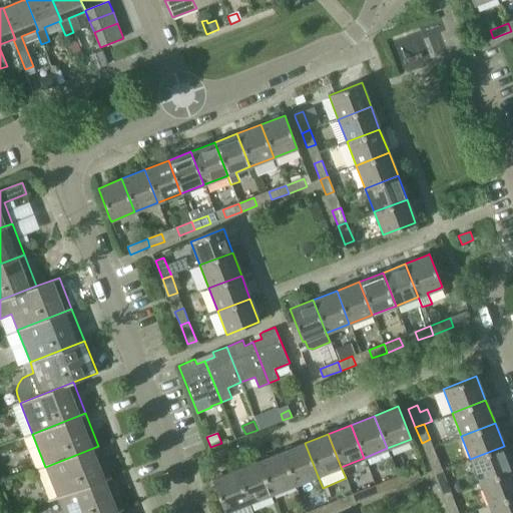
[(305,443),(282,453),(295,485),(318,476),(305,443)]
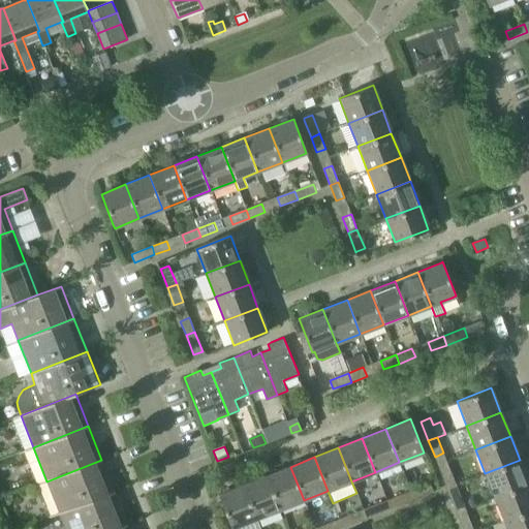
[(47,481),(59,514),(114,492),(101,460),(47,481)]
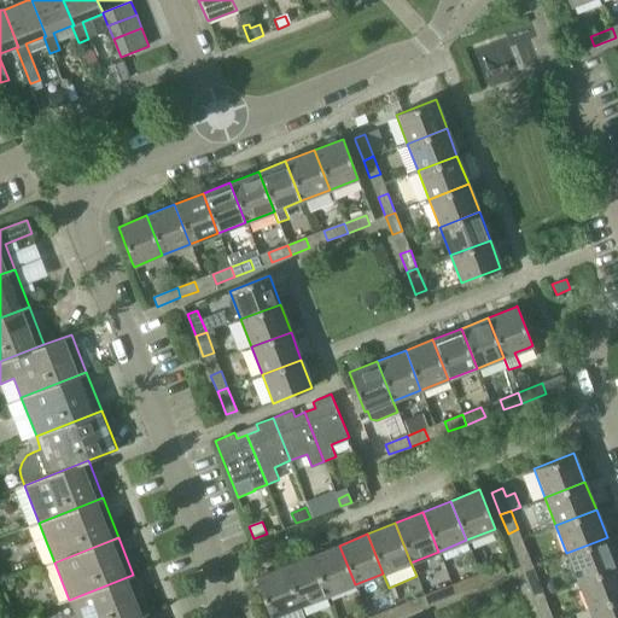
[(578,581),(617,565),(607,537),(566,553),(578,581)]
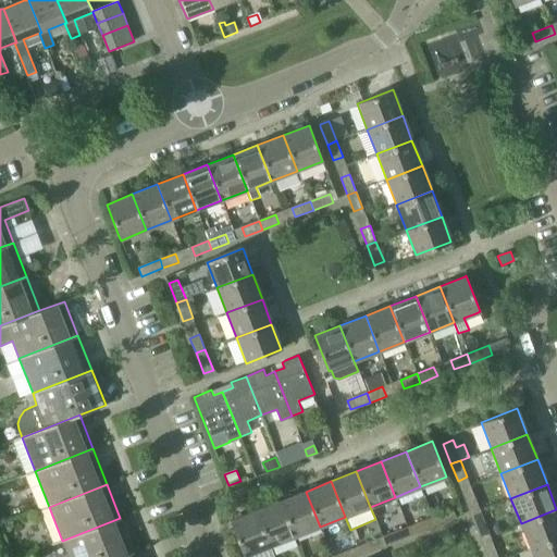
[(306,492),(281,502),(295,536),(320,527),(306,492)]
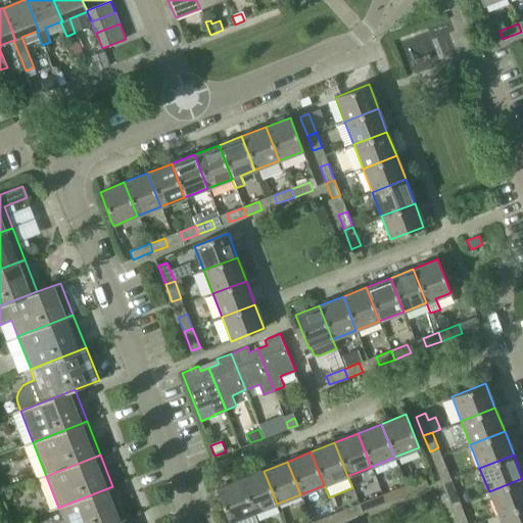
[(445,465),(436,468),(441,482),(450,479),(445,465)]
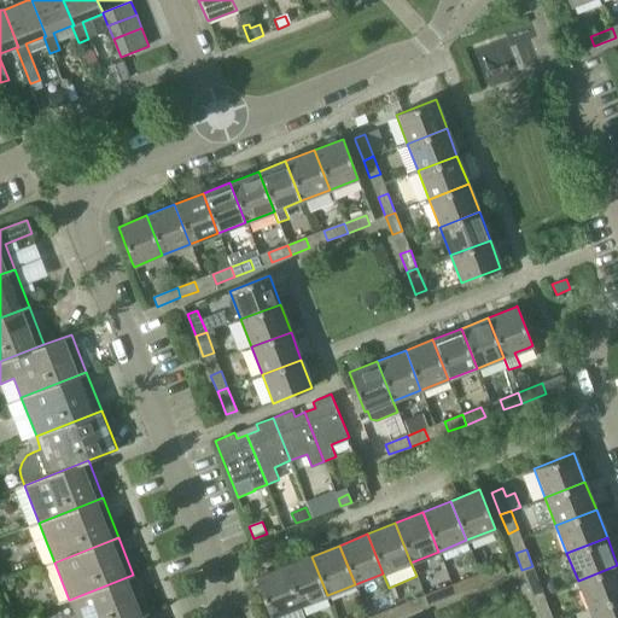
[(312,557),(283,567),(298,607),(327,595),(312,557)]
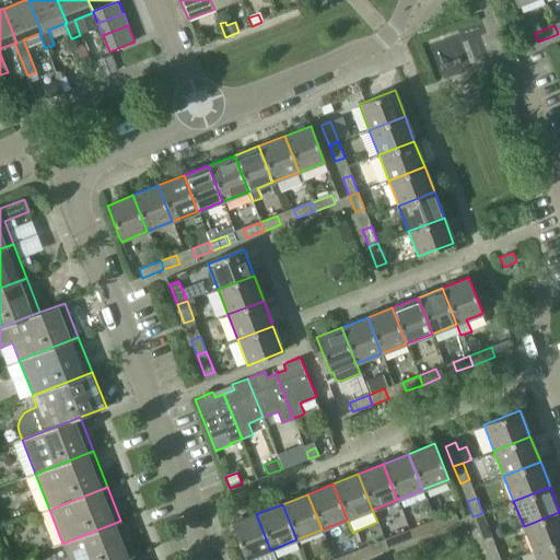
[(455,512),(435,520),(439,528),(459,521),(455,512)]
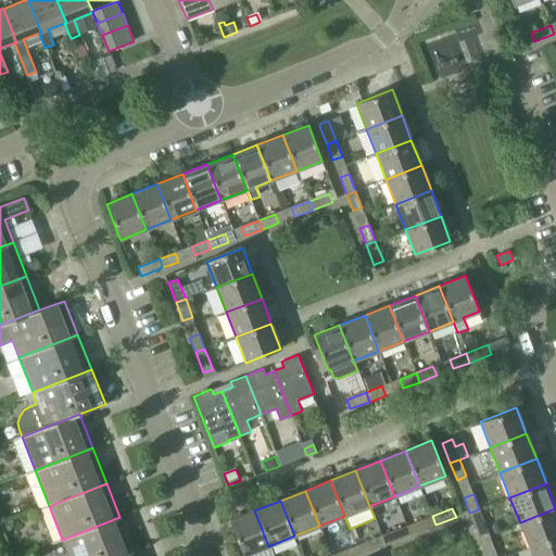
[(530,547),(555,536),(555,508),(520,522),(530,547)]
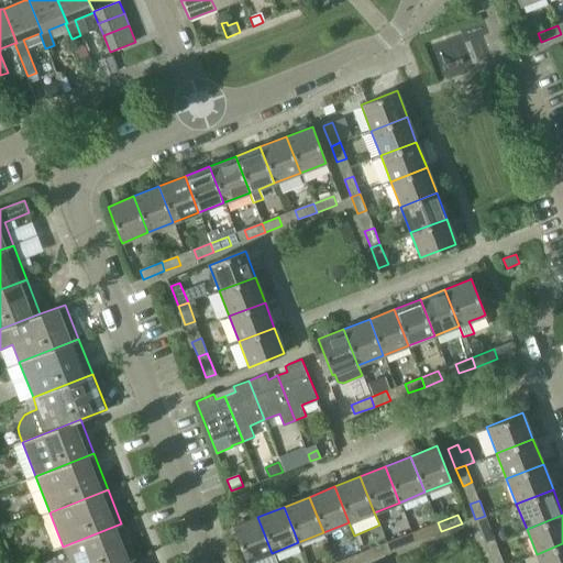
[(485,516),(475,519),(482,536),(492,531),(485,516)]
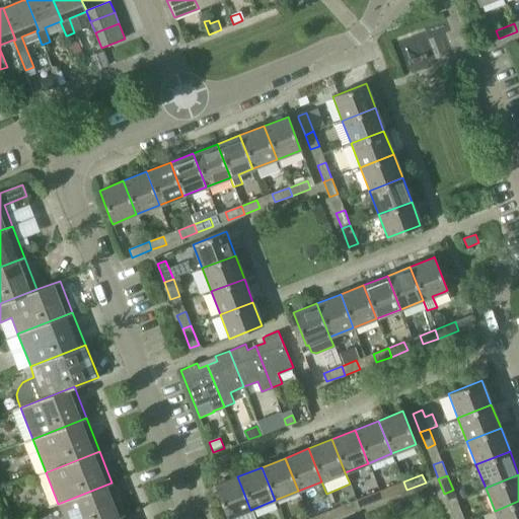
[(237,476),(214,486),(227,518),(250,510),(237,476)]
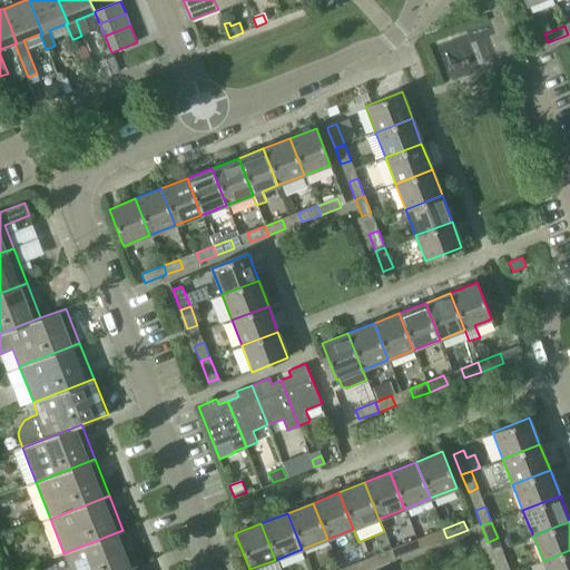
[(443,529),(425,536),(430,546),(446,538),(443,529)]
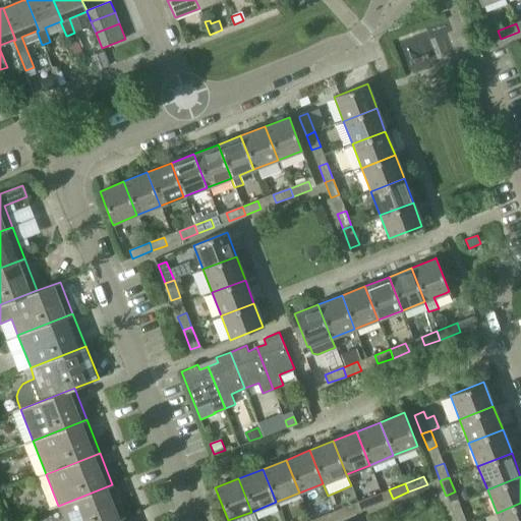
[(58,506),(63,520),(115,520),(125,517),(112,484),(58,506)]
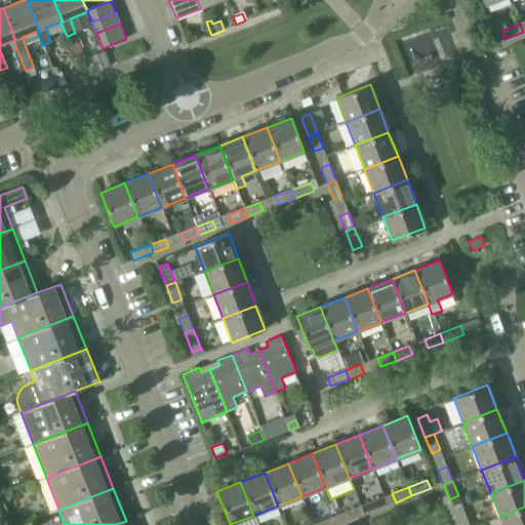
[(376,500),(360,507),(363,515),(379,509),(376,500)]
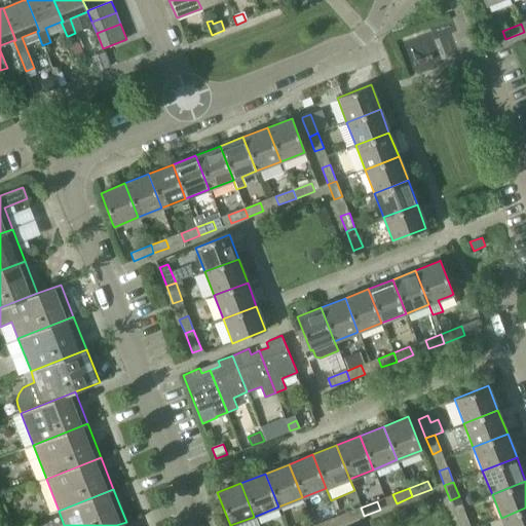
[(361,508),(344,514),(348,522),(364,516),(361,508)]
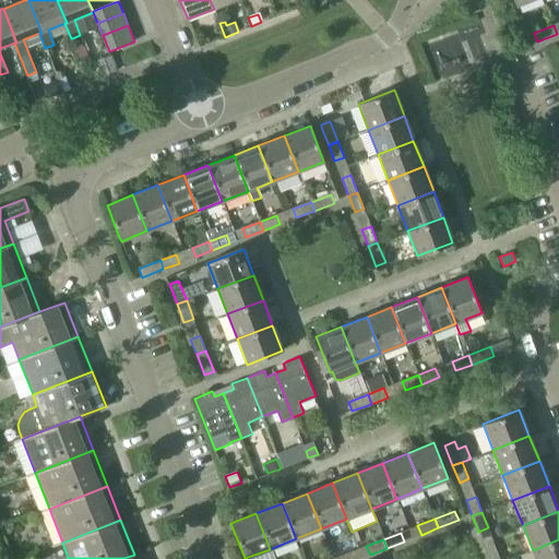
[(558,558),(558,539),(533,550),(535,558),(558,558)]
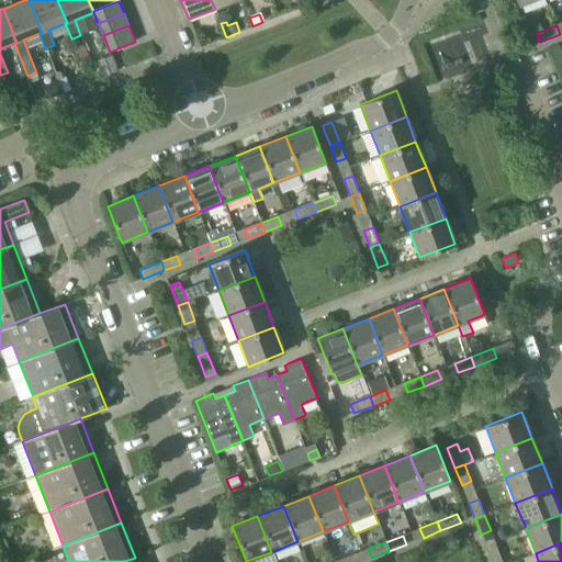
[(502,561),(498,550),(489,553),(491,561),(502,561)]
